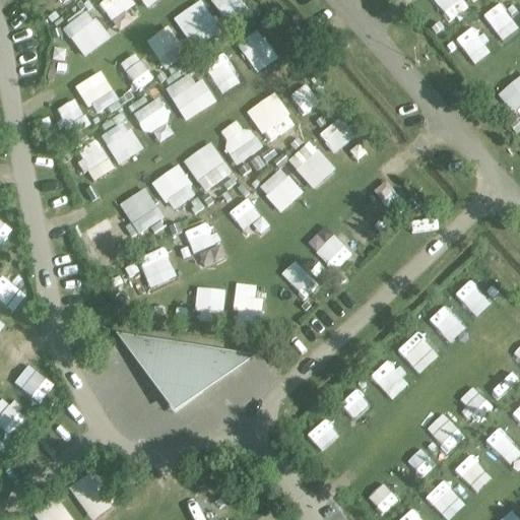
[(87,1),(82,5),(87,12),(92,8),(87,1)]
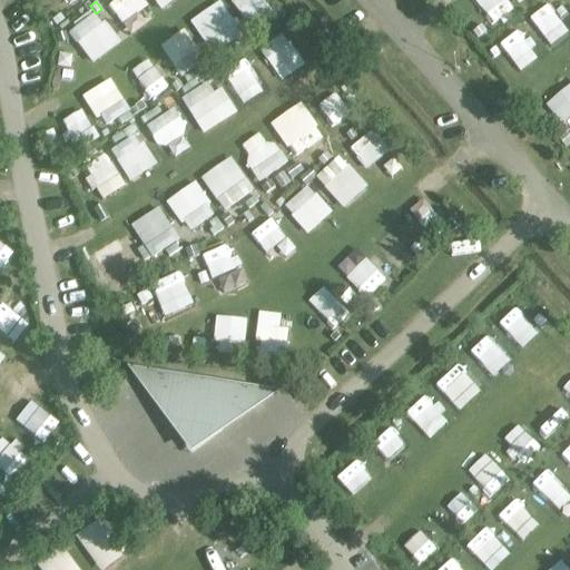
[(64,16),(55,21),(61,31),(70,25),(64,16)]
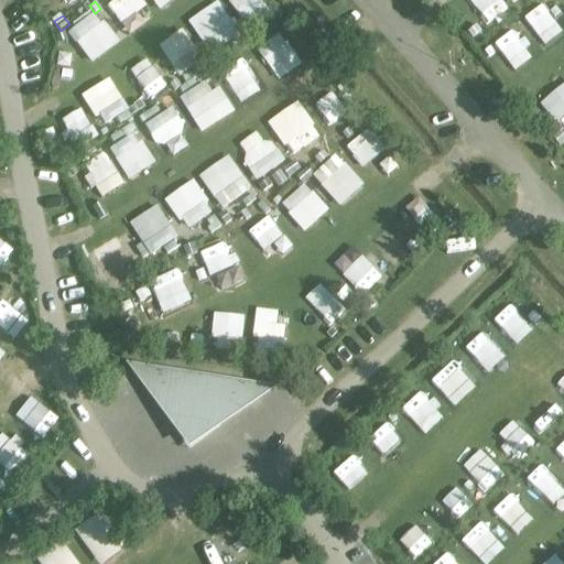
[(289,23),(279,29),(285,38),(294,32),(289,23)]
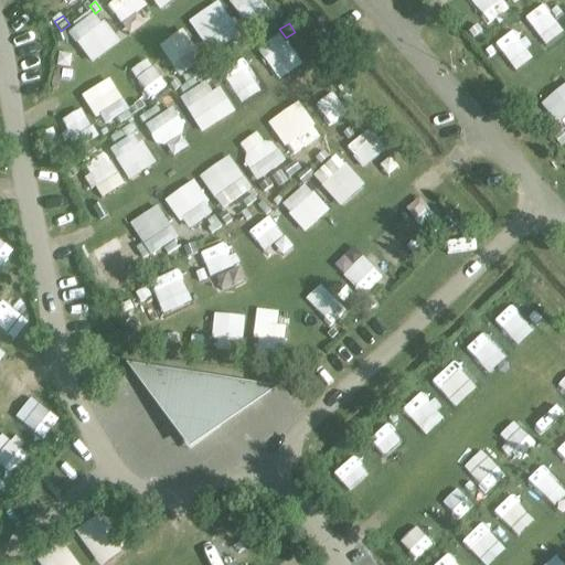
[(65,32),(55,35),(59,44),(68,41),(65,32)]
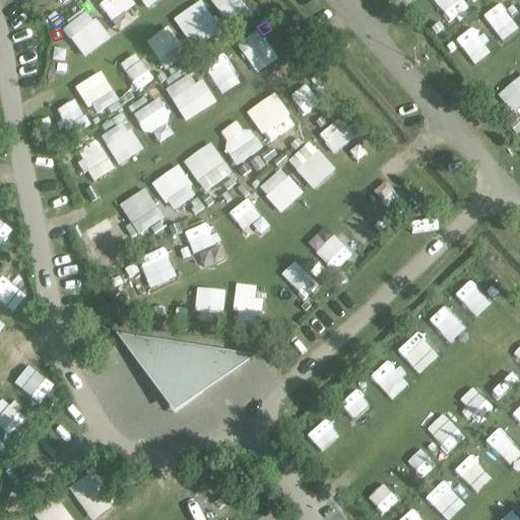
[(215,43),(208,47),(212,53),(219,48),(215,43)]
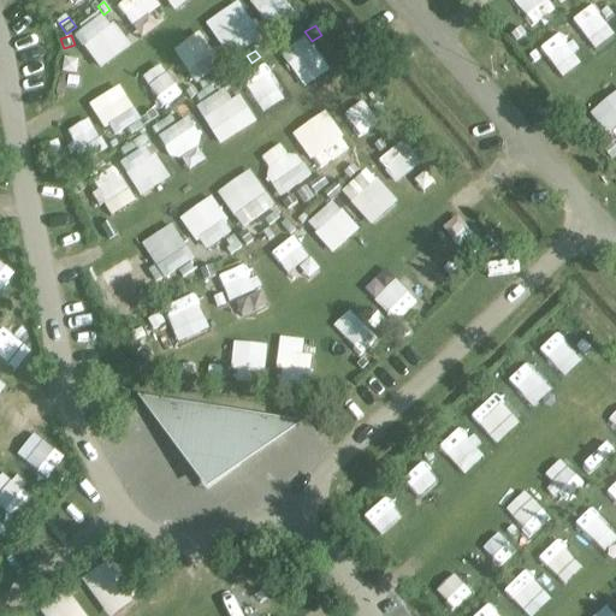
[(64,59),(61,73),(76,75),(78,60),(64,59)]
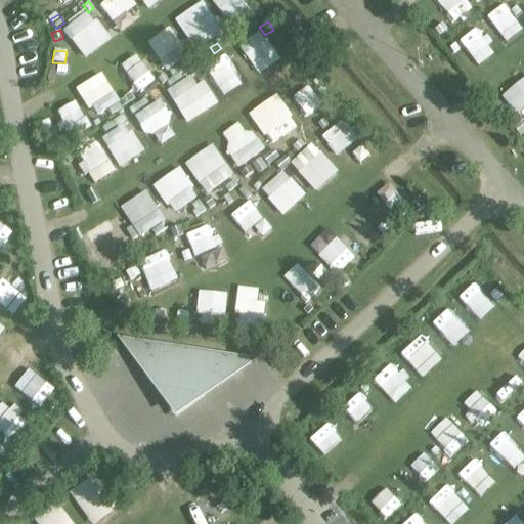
[(219,50),(210,56),(214,61),(222,56),(219,50)]
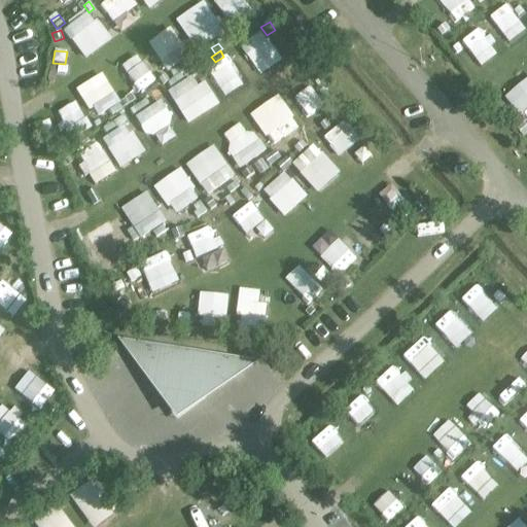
[(183,64),(174,70),(177,75),(186,69),(183,64)]
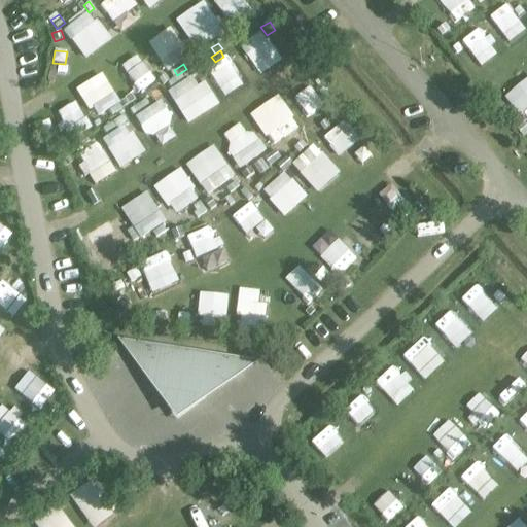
[(198,65),(189,71),(194,77),(202,71),(198,65)]
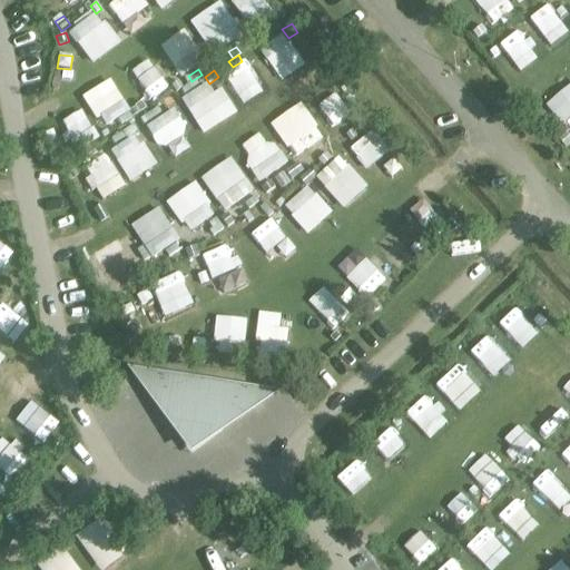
[(178,80),(172,85),(177,94),(184,88),(178,80)]
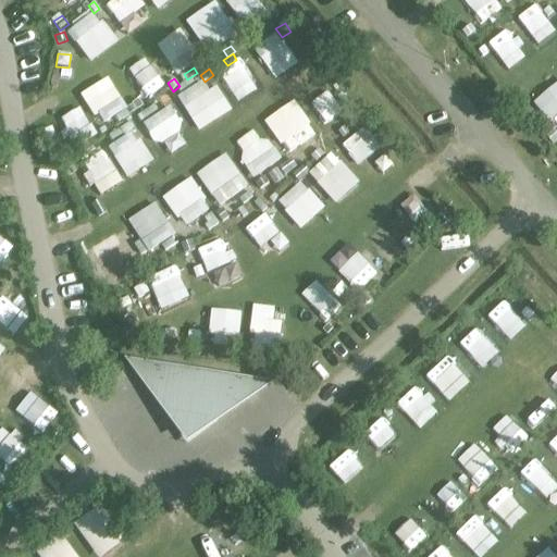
[(137,89),(130,94),(134,102),(141,98),(137,89)]
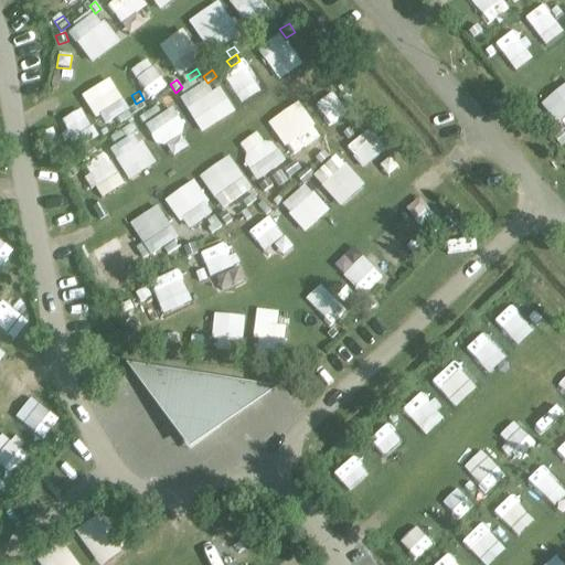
[(171,93),(162,99),(168,107),(177,100),(171,93)]
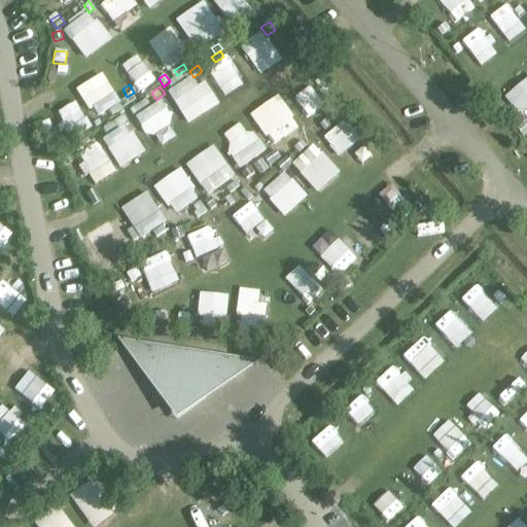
[(358,97),(351,100),(354,107),(361,103),(358,97)]
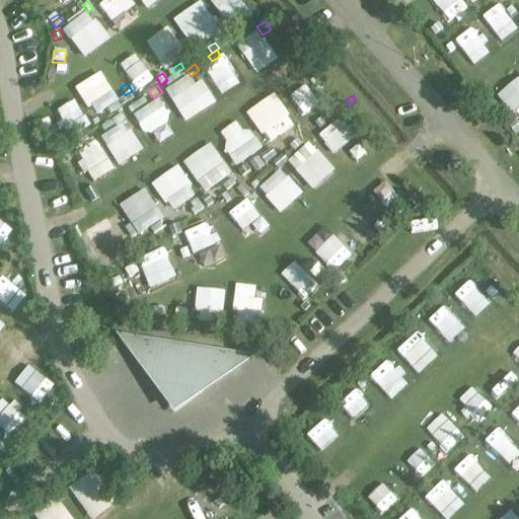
[(121,97),(116,100),(121,107),(126,103),(121,97)]
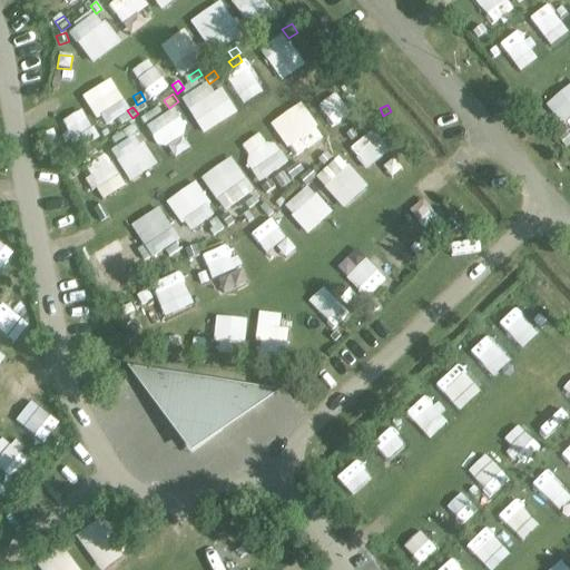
[(158,108),(140,119),(145,125),(161,114),(158,108)]
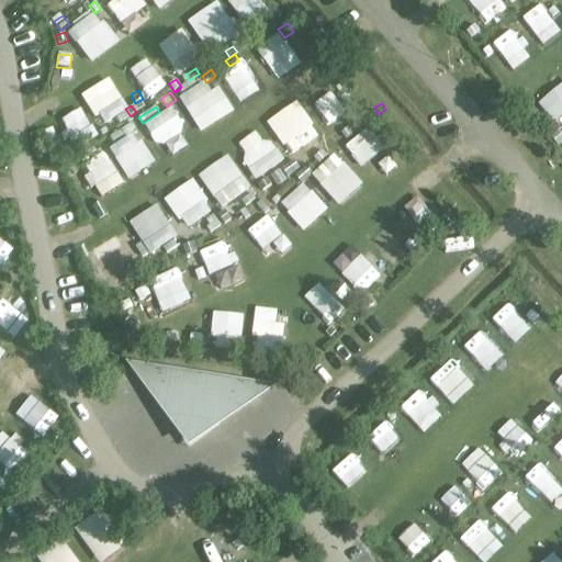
[(122,119),(113,124),(116,130),(125,124),(122,119)]
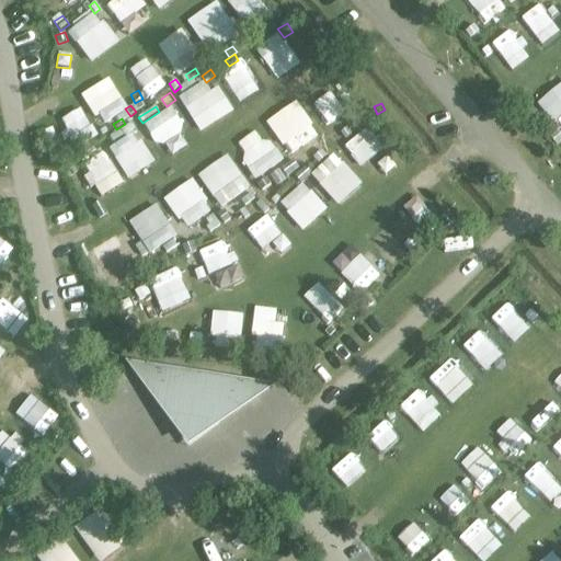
[(132,124),(110,137),(113,142),(135,129),(132,124)]
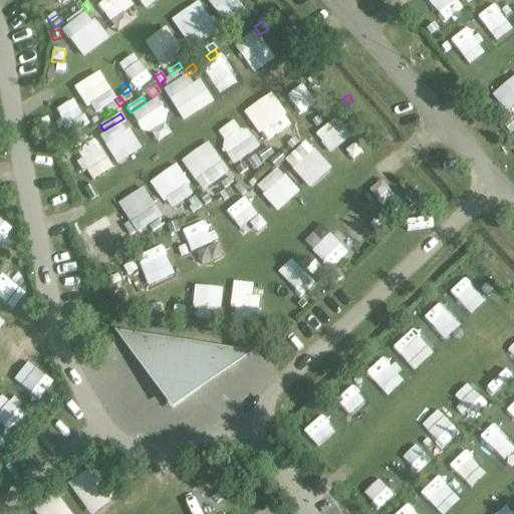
[(513,121),(512,119),(505,125),(510,134),(513,130),(513,121)]
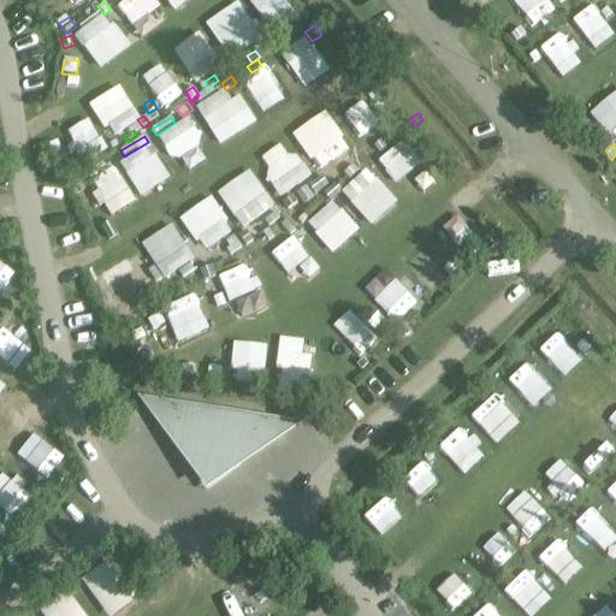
[(348,158),(335,165),(339,171),(351,164),(348,158)]
